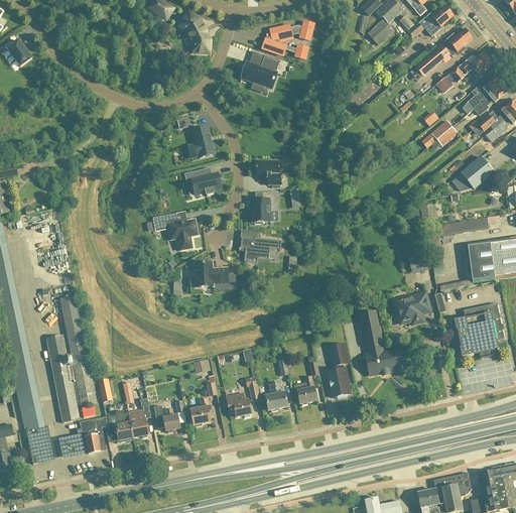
[(173,7),(168,4),(162,0),(152,0),(148,7),(165,19),(173,7)]
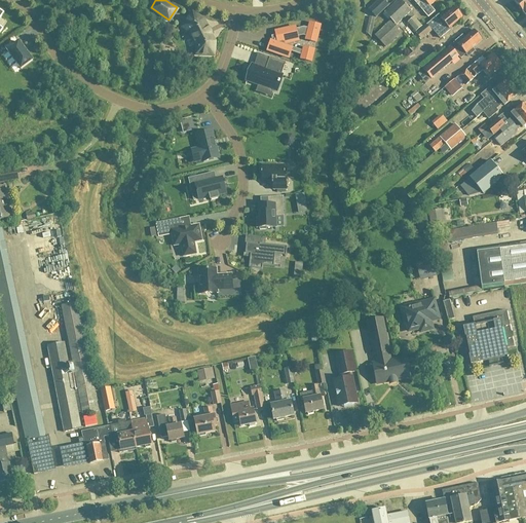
[(375,0),(368,8),(375,15),(387,3),(384,0),(375,0)]
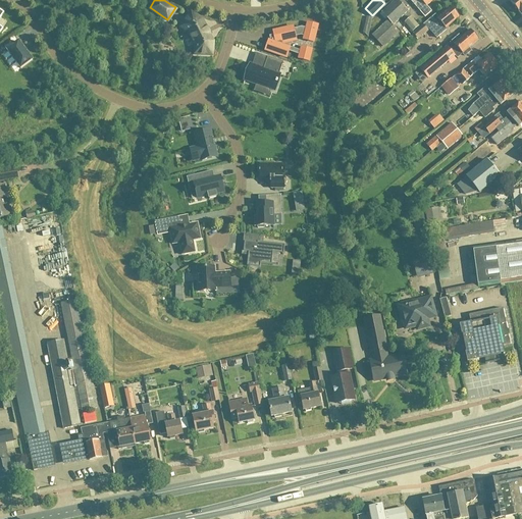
[(392,0),(380,10),(393,22),(407,8),(399,0),(392,0)]
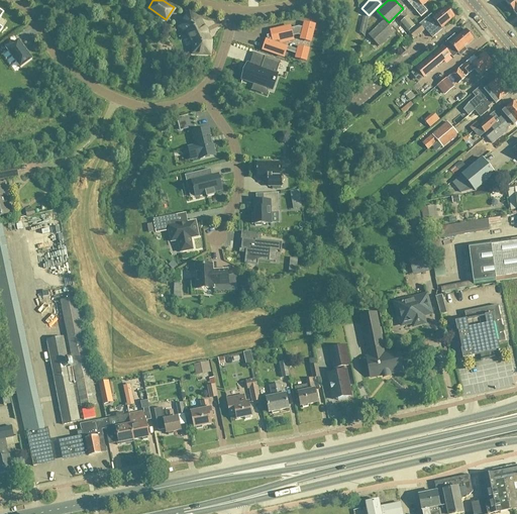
[(407,0),(420,15),(427,9),(422,3),(426,0),(407,0)]
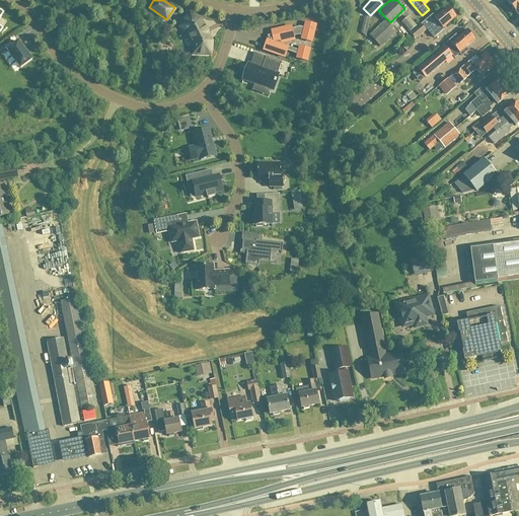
[(462,0),(467,8),(472,5),(469,0),(462,0)]
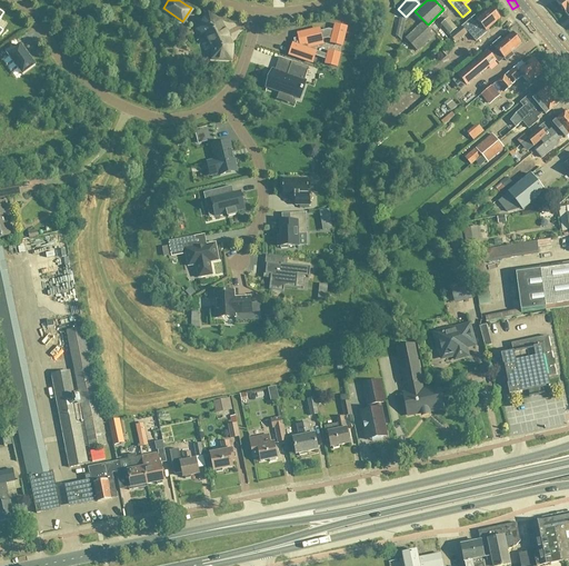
[(557,0),(568,13),(568,12),(568,0),(557,0)]
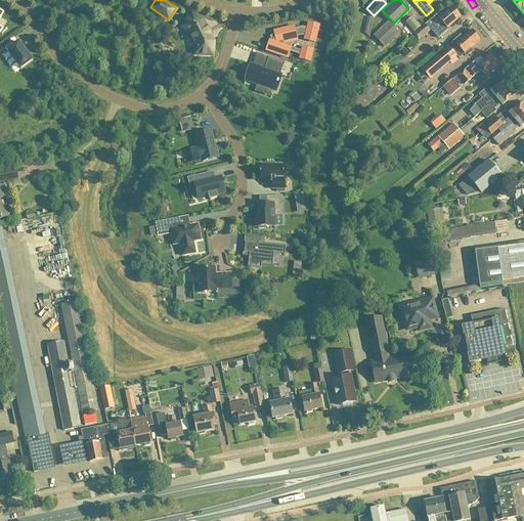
[(451,5),(439,16),(436,12),(413,31),(419,37),(429,29),(430,27),(438,36),(448,28),(447,27),(460,15),(451,5)]
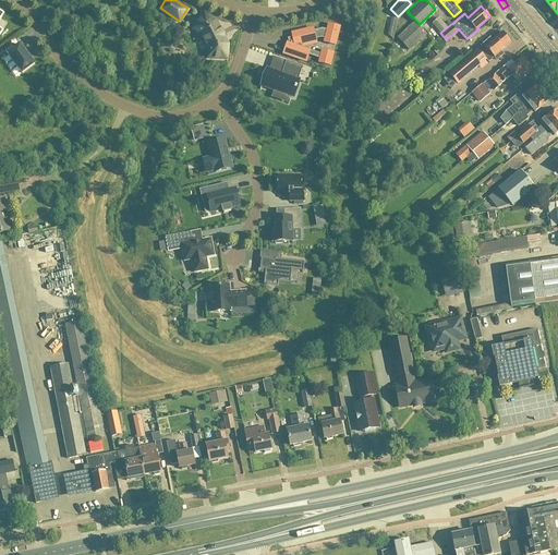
[(220,26),(219,27),(216,19),(204,11),(193,26),(201,32),(208,47),(208,56),(227,57),(227,43),(223,35),(225,34),(220,26)]
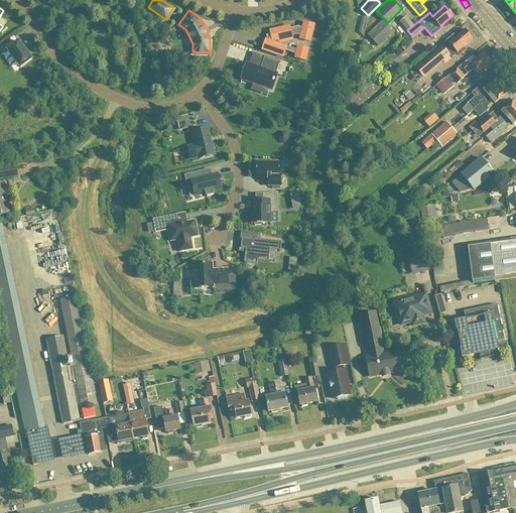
[(406,15),(399,21),(407,30),(413,24),(406,15)]
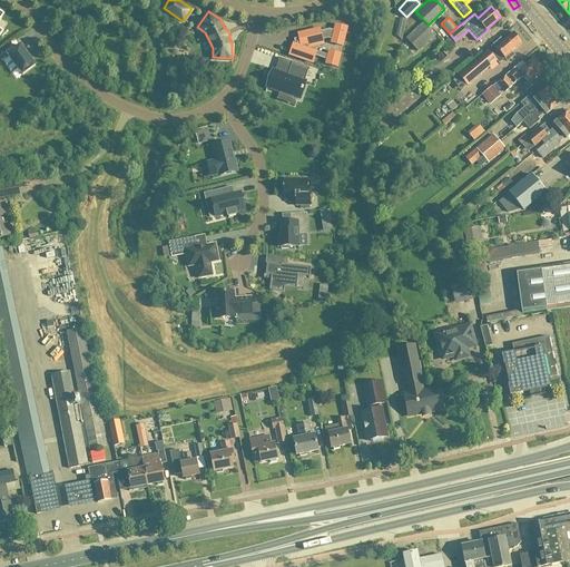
[(422,21),(405,37),(416,49),(433,33),(422,21)]
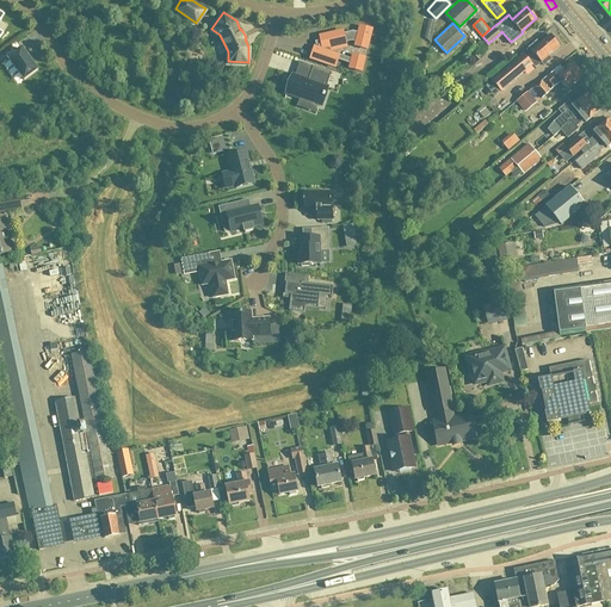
[(314,44),(310,55),(335,63),(338,59),(347,62),(350,62),(350,66),(360,68),(364,56),(356,54),(355,59),(353,59),(329,50),(328,44),(352,38),(356,39),(355,44),(366,48),(371,29),(359,26),(358,31),(352,29),(341,32),(340,30),(319,35),(319,38),(315,39),(316,45),(314,44)]
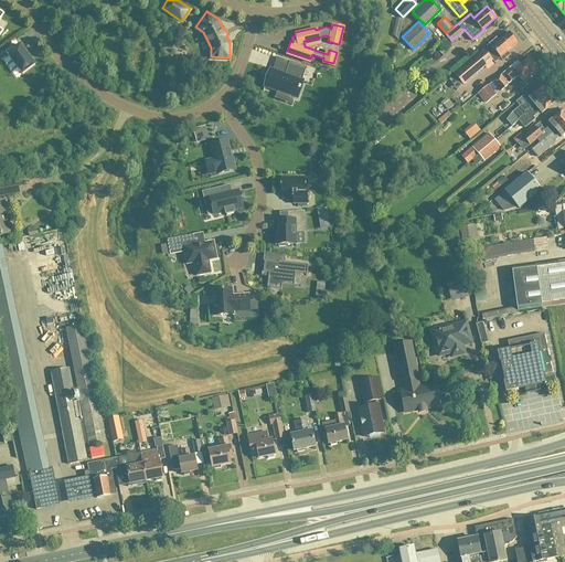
[(494,61),(500,56),(502,59),(509,53),(507,51),(518,42),(509,31),(498,40),(496,38),(489,43),(493,49),(488,53),(483,49),(455,73),(464,83),(492,57),(494,61)]
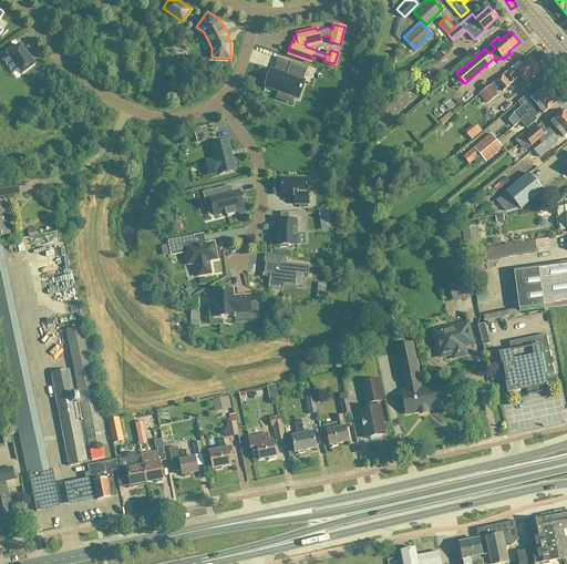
[(34,63),(20,43),(7,52),(22,72),(34,63)]
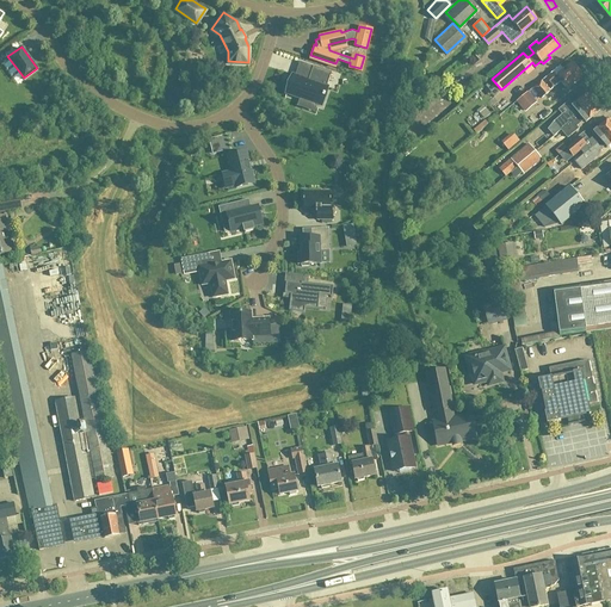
[(582,73),(573,62),(572,61),(563,68),(560,63),(517,100),(526,110),(536,101),(532,97),(538,93),(541,97),(560,80),(566,86),(582,73)]
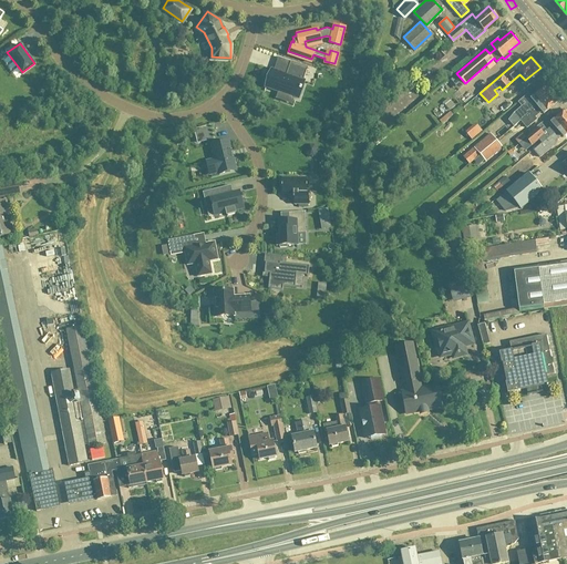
[(307,65),(290,60),(286,72),(271,68),(265,85),(298,96),(303,79),(302,79),(307,65)]
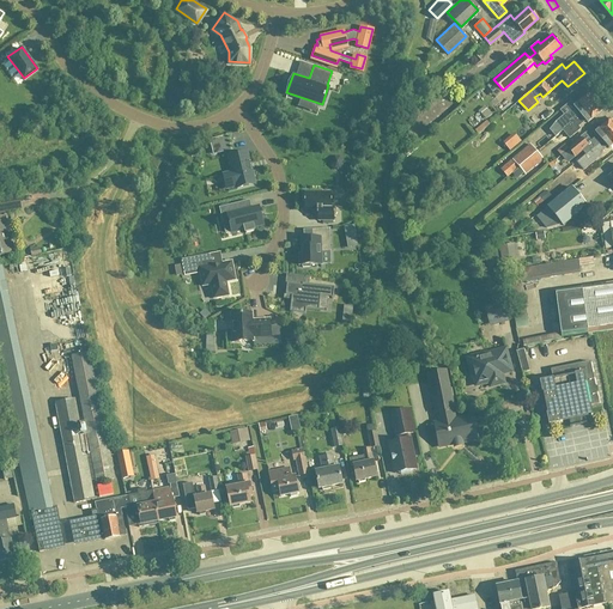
[(444,86),(435,93),(441,102),(423,116),(430,123),(456,102),(444,86)]
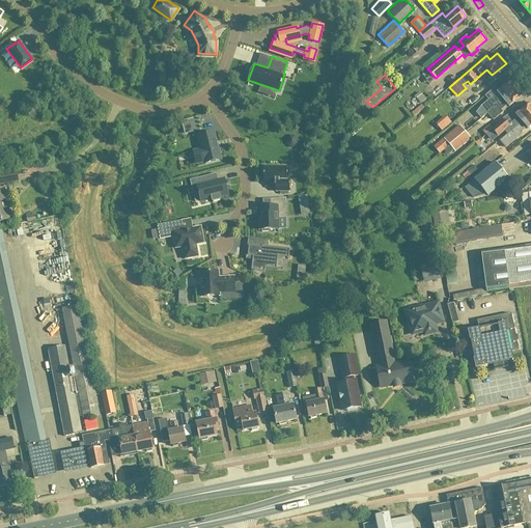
[(499,93),(493,99),(488,99),(481,105),(486,111),(503,98),(518,85),(511,79),(497,91),(499,93)]
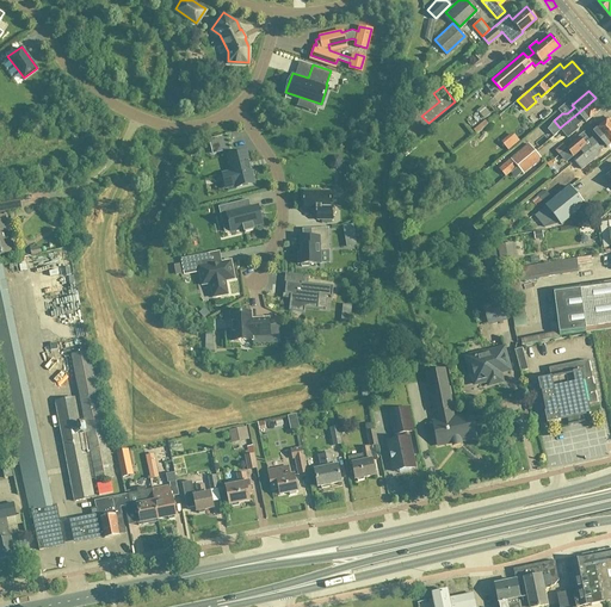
[(582,118),(585,121),(602,106),(596,98),(579,112),(560,128),(567,136),(578,127),(575,124),(582,118)]
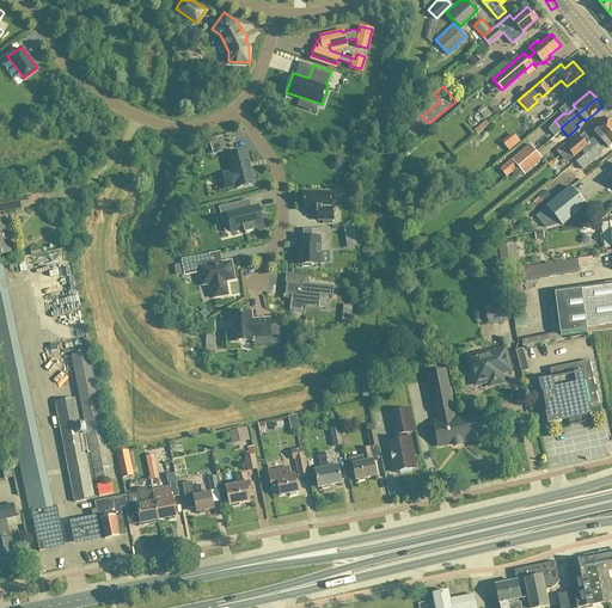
[(581,149),(583,152),(611,128),(611,117),(611,116),(594,130),(597,134),(589,140),(588,137),(585,141),(580,135),(567,147),(573,155),(574,155),(581,149)]
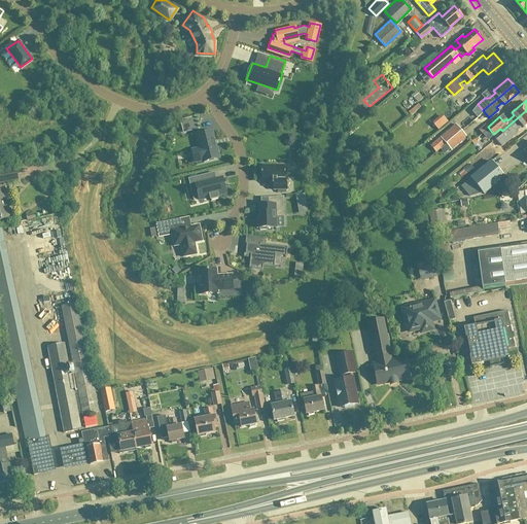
[(526,110),(502,131),(503,133),(508,128),(512,126),(515,129),(521,124),(523,127),(526,123),(526,110)]
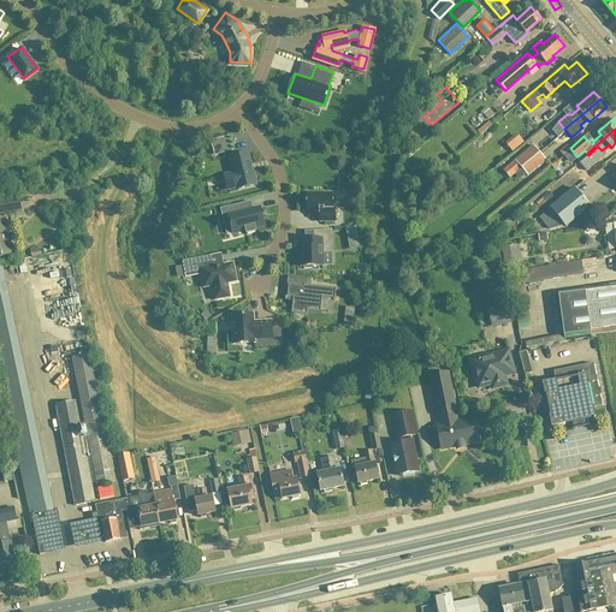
[(219,136),(223,150),(231,148),(227,135),(219,136)]
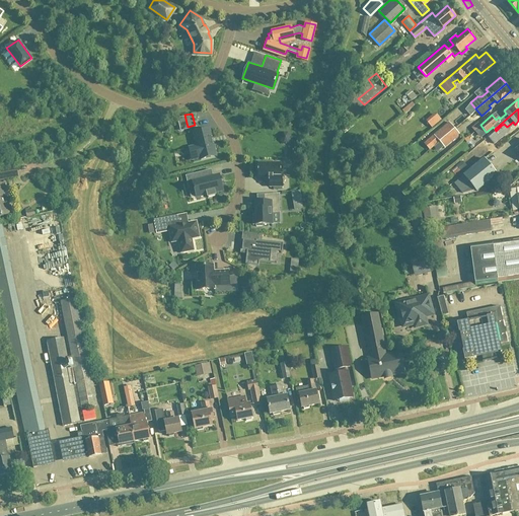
[(438,140),(453,127),(448,121),(433,134),(438,140)]
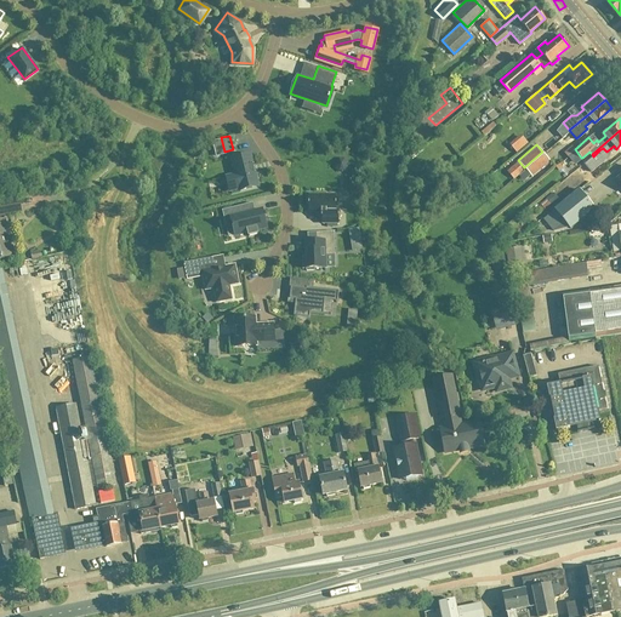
[(611,150),(605,154),(611,163),(617,159),(611,150)]
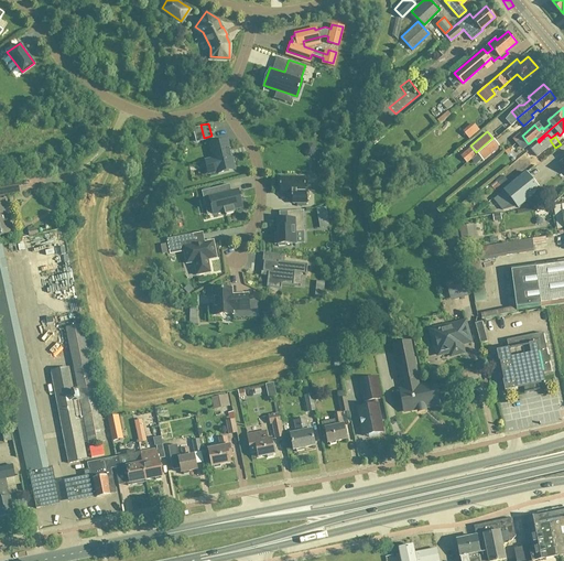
[(492,138),(476,152),(483,159),(499,144),(492,138)]
